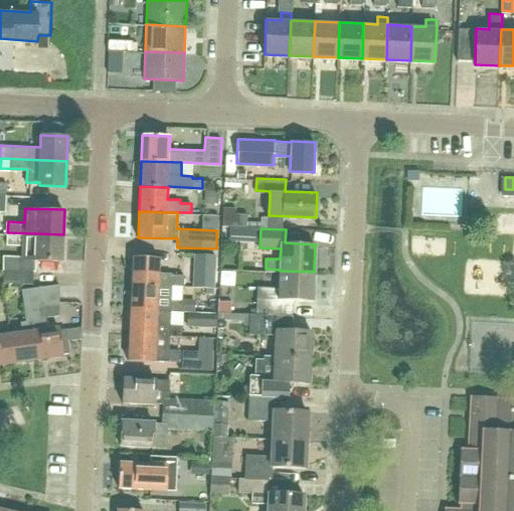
[(62,261),(63,234),(7,232),(7,242),(23,242),(23,253),(7,253),(6,269),(33,270),(35,270),(36,260),(62,261)]
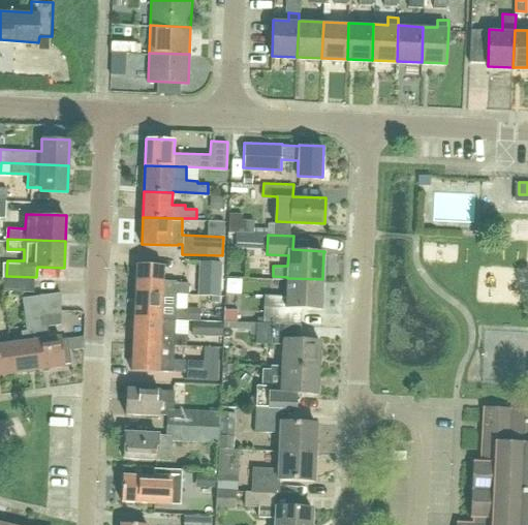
[(199,259),(198,294),(219,295),(221,260),(199,259)]
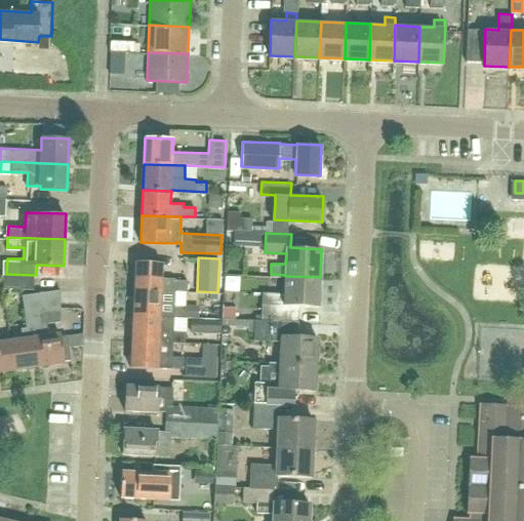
[(161,289),(174,290),(187,290),(188,279),(174,279),(174,278),(162,277),(162,263),(135,262),(133,288),(161,289)]
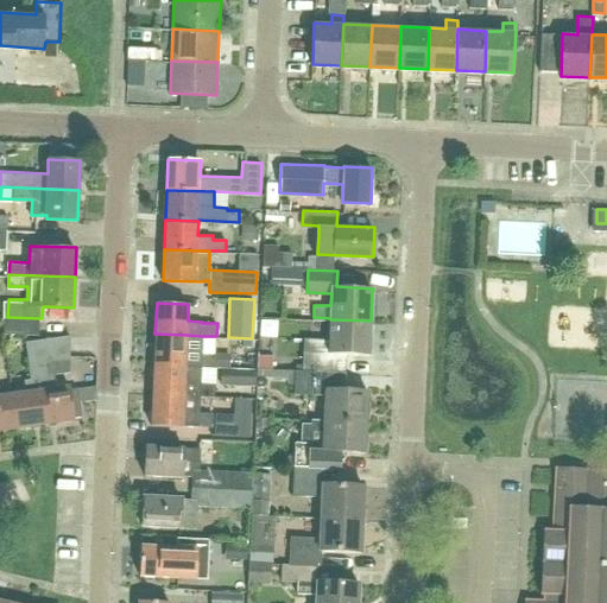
[(39,318),(7,317),(5,317),(4,332),(39,334),(39,318)]
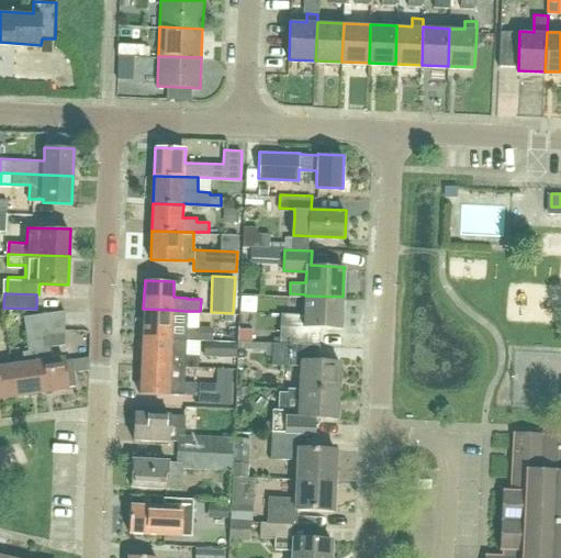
[(343,297),(305,296),(304,319),(281,317),(280,339),(307,341),(309,325),(341,327),(341,326),(341,325),(343,297)]
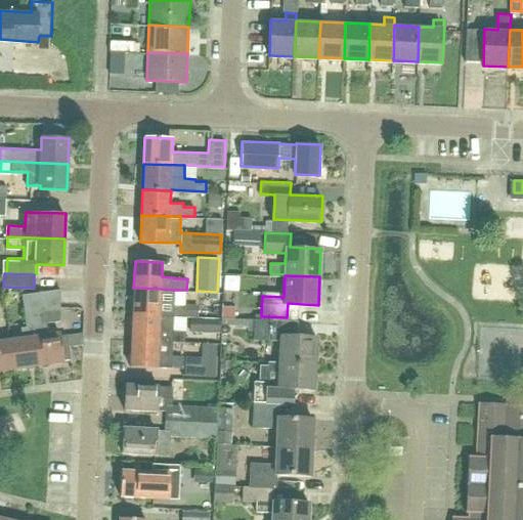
[(22,294),(25,316),(39,315),(40,326),(34,326),(39,364),(64,361),(64,359),(71,358),(67,334),(60,335),(60,333),(48,335),(47,321),(59,319),(60,288),(22,294)]
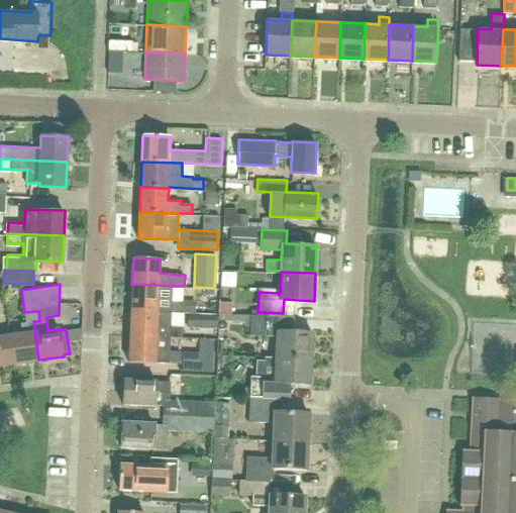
[(172,286),(159,285),(131,284),(130,308),(172,310),(172,309),(193,310),(194,301),(172,299),(172,286)]
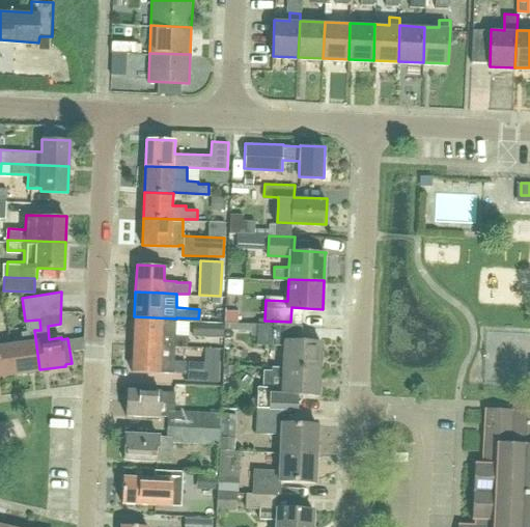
[(176,332),(176,319),(134,316),(133,343),(175,345),(175,344),(188,344),(188,333),(176,332)]
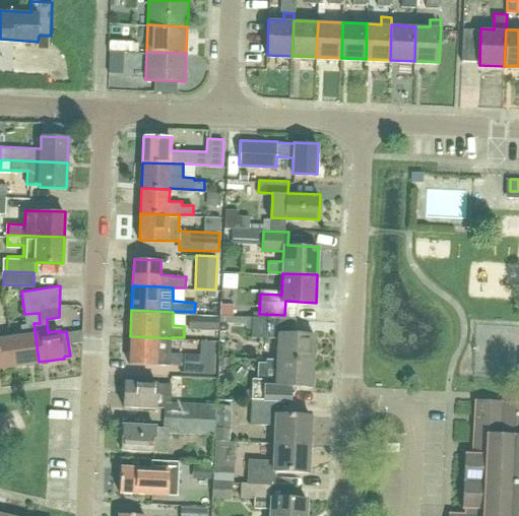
[(14,365),(39,362),(34,323),(40,323),(39,313),(24,314),(25,323),(21,324),(22,335),(10,337),(14,365)]
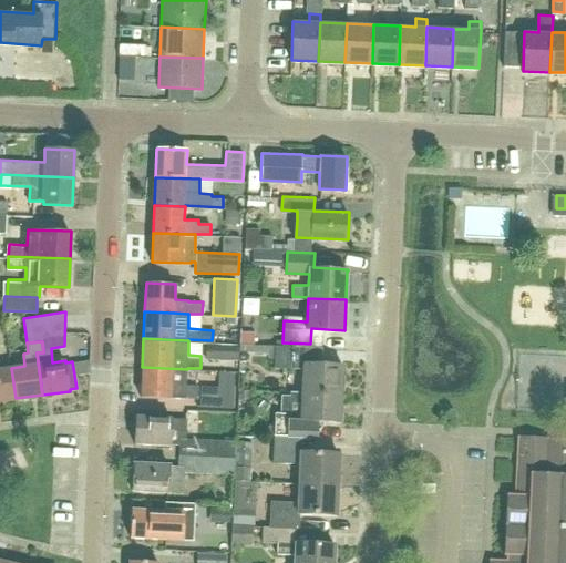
[(214,357),(239,357),(239,343),(214,341),(214,357)]
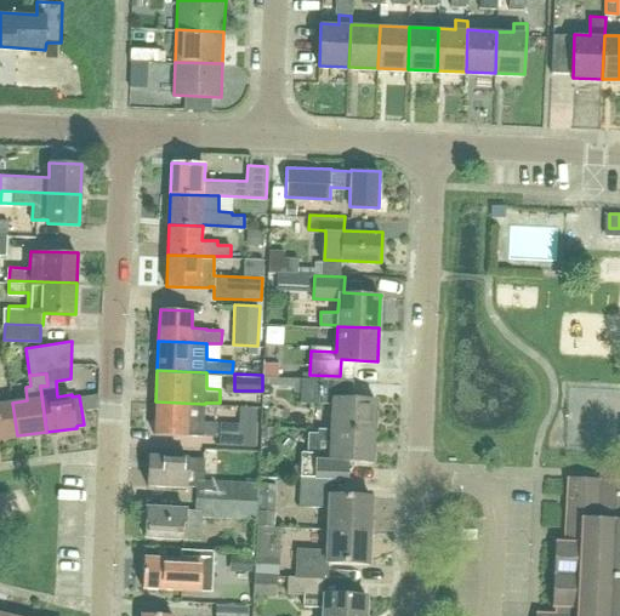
[(353,378),(320,377),(263,375),(263,382),(294,385),(294,389),(301,391),(301,401),(331,403),(331,428),(374,429),(376,398),(352,397),(353,378)]
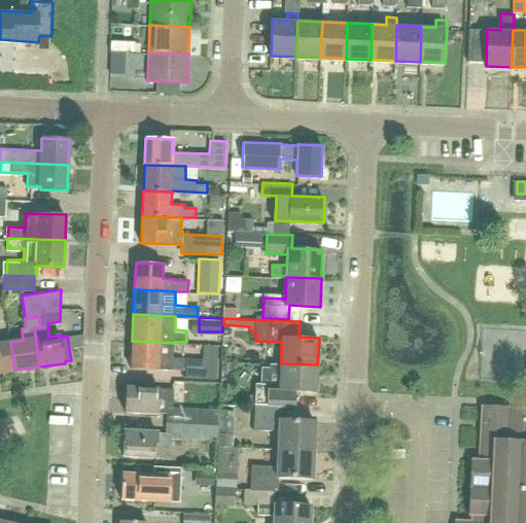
[(0,372),(14,370),(10,342),(1,343),(0,336),(0,372)]
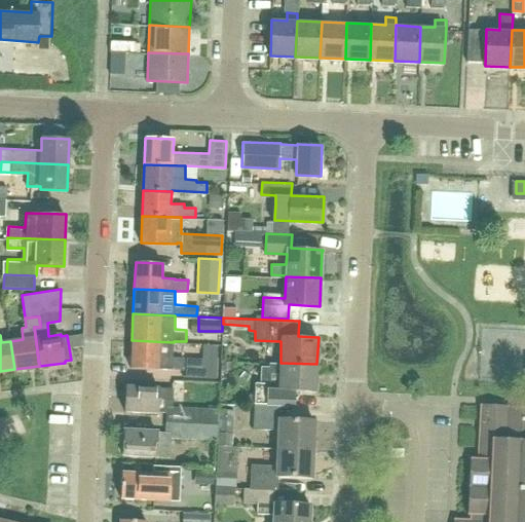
[(174,356),(174,342),(132,340),(130,367),(184,369),(185,356),(174,356)]
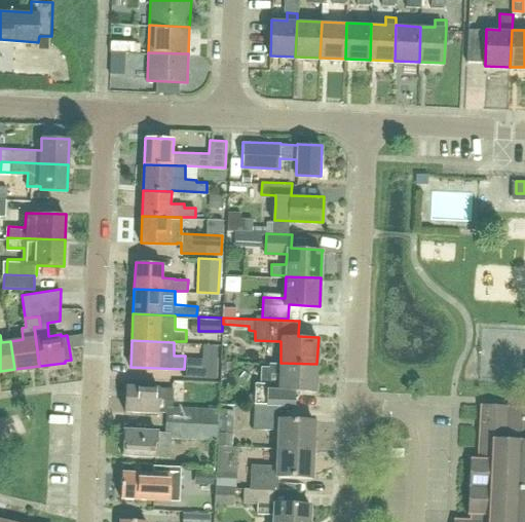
[(186,371),(204,371),(205,342),(187,342),(186,371)]
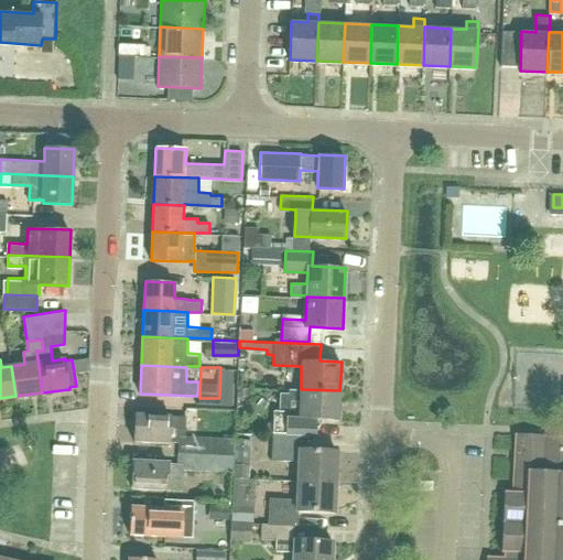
[(338,419),(339,390),(301,389),(288,388),(288,394),(281,394),(280,411),(273,411),(272,432),(302,433),(316,434),(317,418),(338,419)]
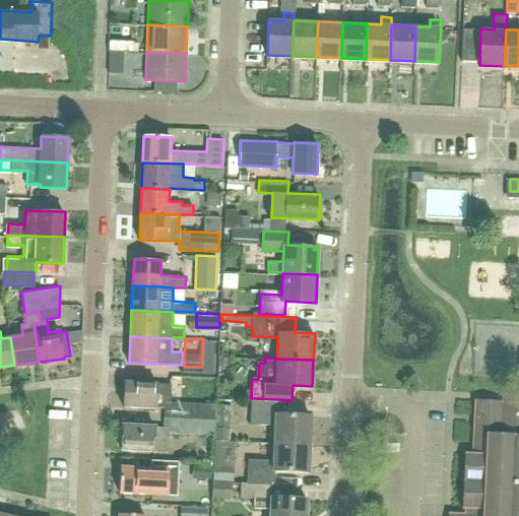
[(165,404),(165,416),(215,418),(216,401),(171,398),(172,383),(125,381),(124,405),(156,407),(156,404),(165,404)]
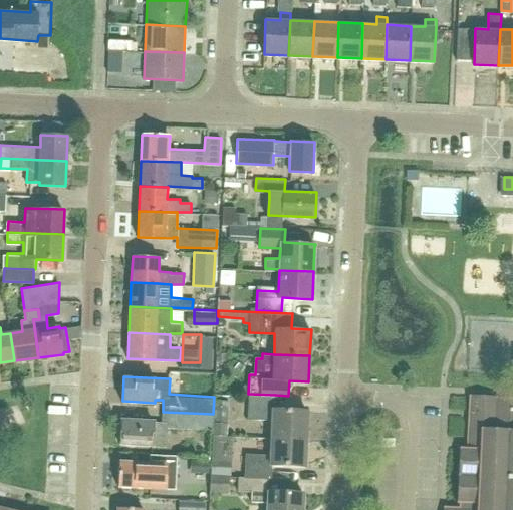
[(274,409),(275,395),(248,394),(247,418),(272,419),(271,437),(306,438),(307,410),(274,409)]
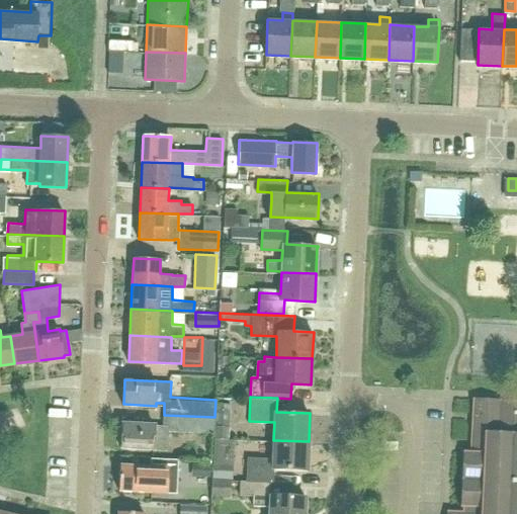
[(463,449),(462,456),(460,505),(462,505),(462,507),(462,510),(447,509),(446,513),(516,513),(516,399),(472,397),(469,449),(463,449)]
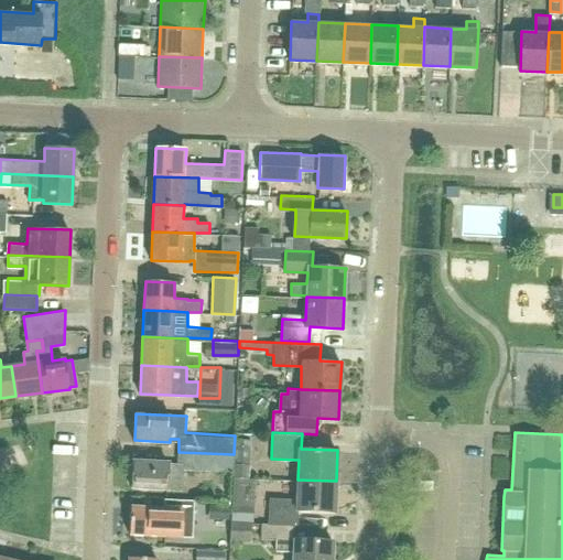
[(234,454),(179,452),(177,462),(133,461),(132,487),(182,490),(183,465),(233,469),(234,454)]
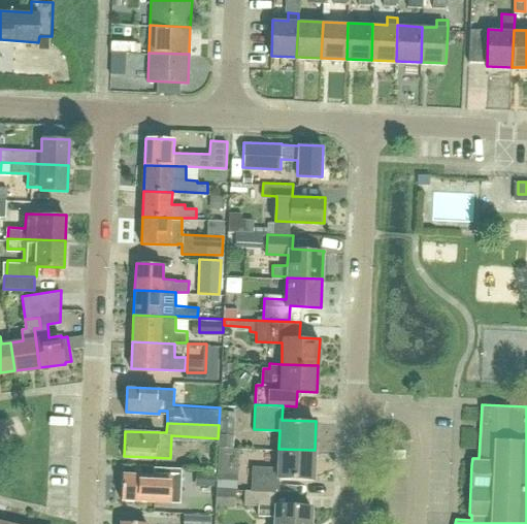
[(270,491),(278,491),(278,478),(314,479),(315,450),(278,449),(278,466),(253,465),(252,490),(270,491)]
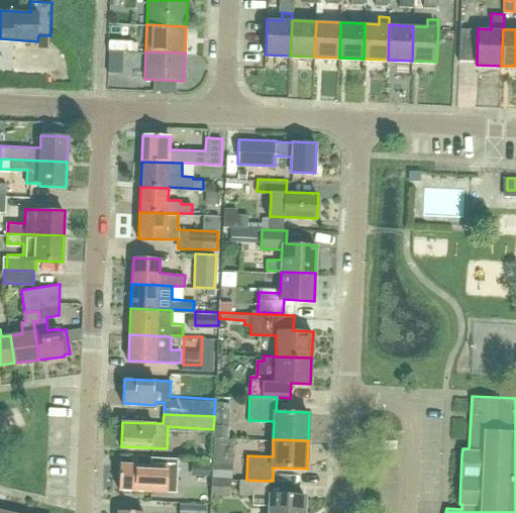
[(151,456),(151,465),(120,464),(119,489),(168,491),(168,477),(177,477),(178,457),(151,456)]
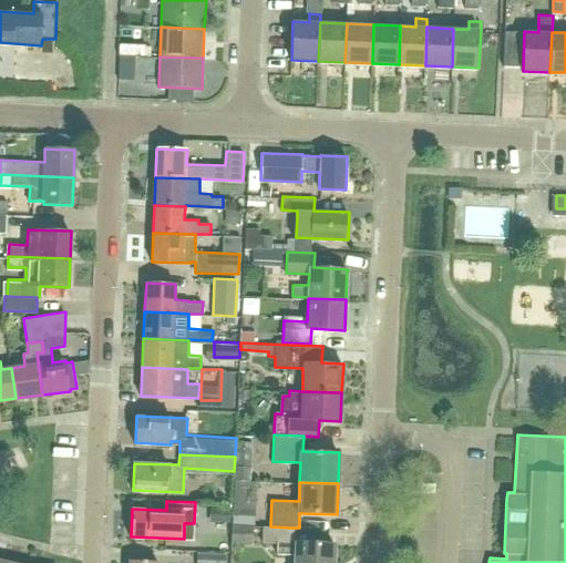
[(255,511),(234,510),(233,524),(254,525),(255,511)]
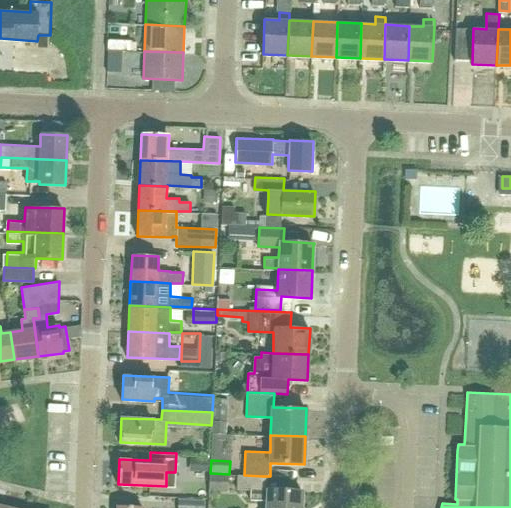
[(229,474),(210,473),(209,488),(228,489),(229,474)]
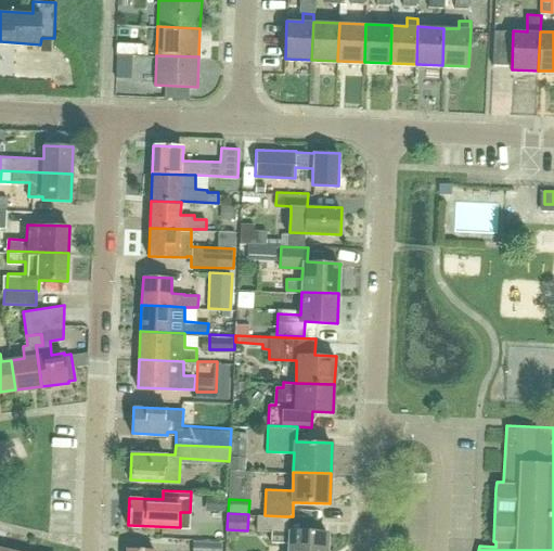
[(287,550),(326,550),(329,530),(283,529),(284,516),(265,515),(257,514),(257,528),(272,529),(271,541),(288,541),(287,550)]
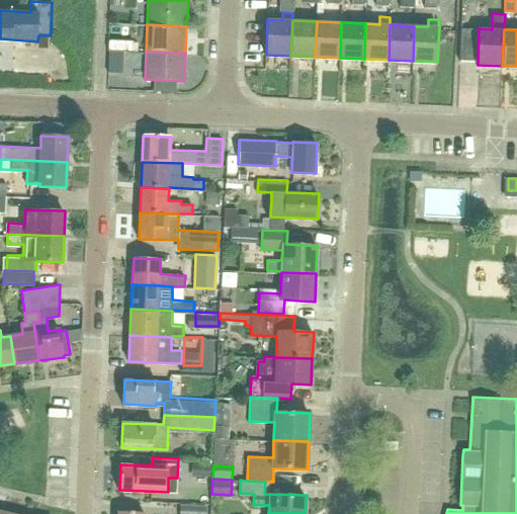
[(180,503),(179,513),(206,513),(207,504),(180,503)]
